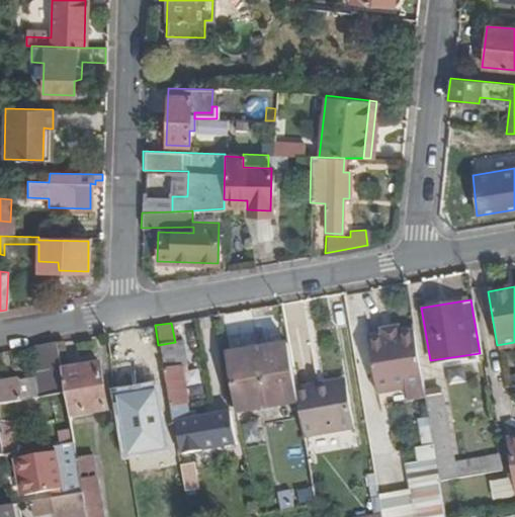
[(397,326),(379,329),(380,335),(398,332),(397,326)]
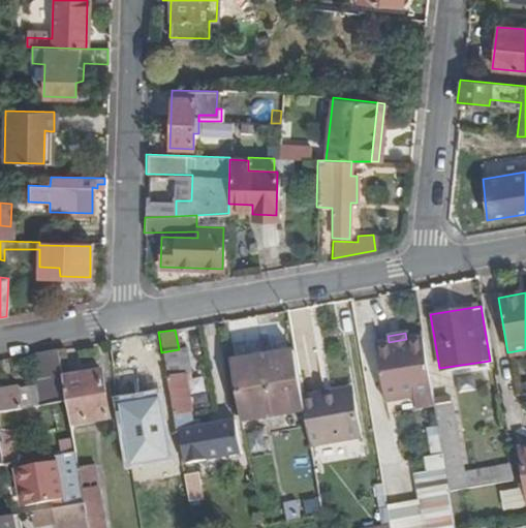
[(389,342),(374,344),(383,401),(412,396),(414,407),(432,404),(432,403),(421,337),(406,339),(389,342)]
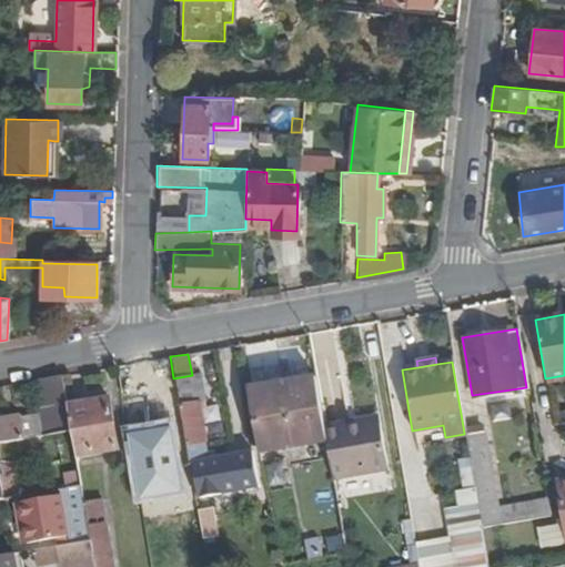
[(192,375),(173,378),(184,444),(203,441),(195,401),(202,400),(198,374),(192,375)]
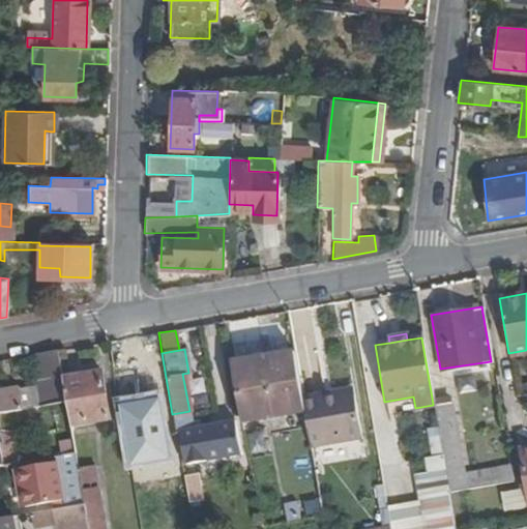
[(65,401),(57,350),(32,354),(42,405),(65,401)]
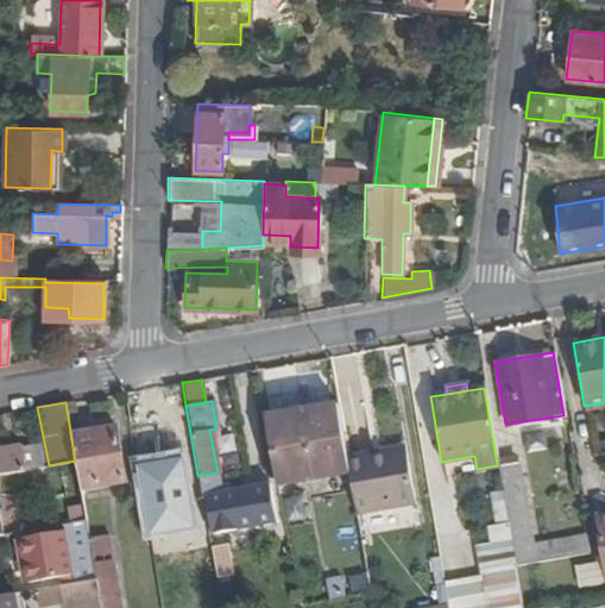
[(300,415),(264,421),(273,483),(347,470),(345,456),(335,402),(300,409),(300,415)]
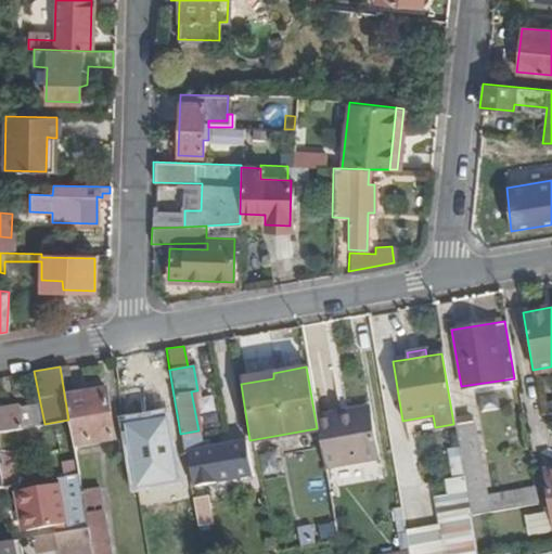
[(273,373),(240,378),(241,384),(273,378),(273,373)]
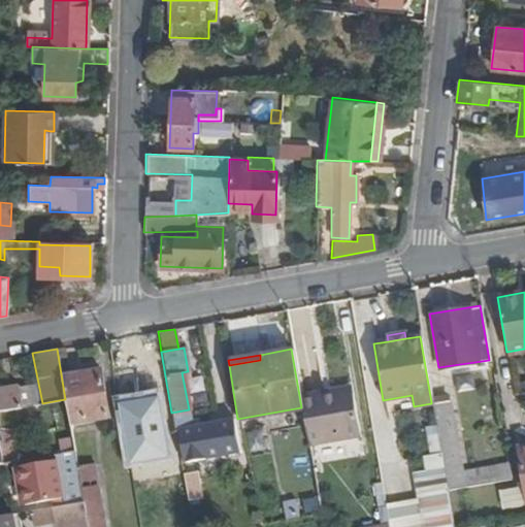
[(99,369),(89,371),(95,418),(107,416),(99,369)]
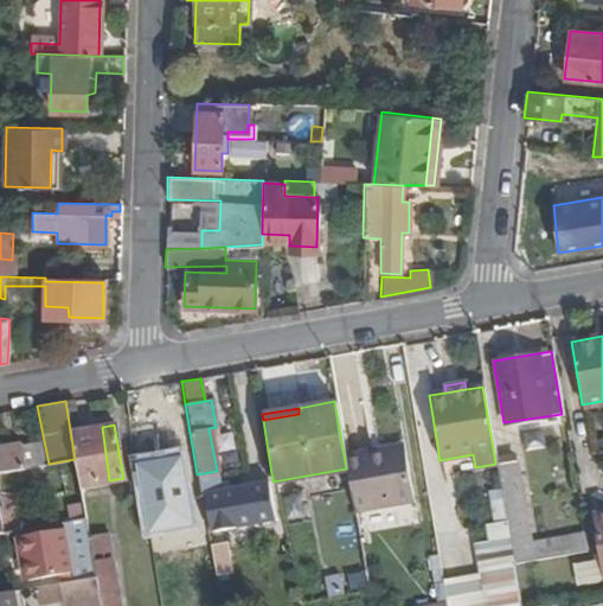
[(82,486),(109,480),(102,427),(72,433),(82,486)]
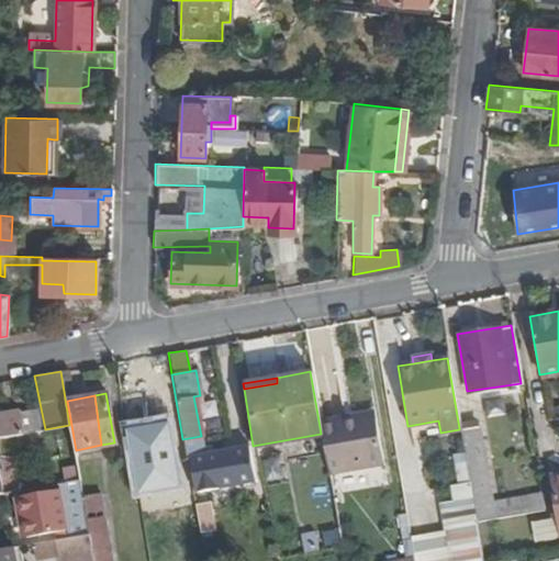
[(0,437),(21,434),(17,410),(0,413),(0,437)]
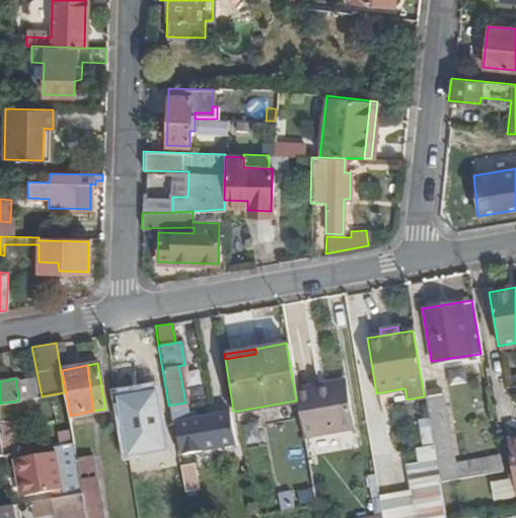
[(344,379),(316,384),(317,389),(345,384),(344,379)]
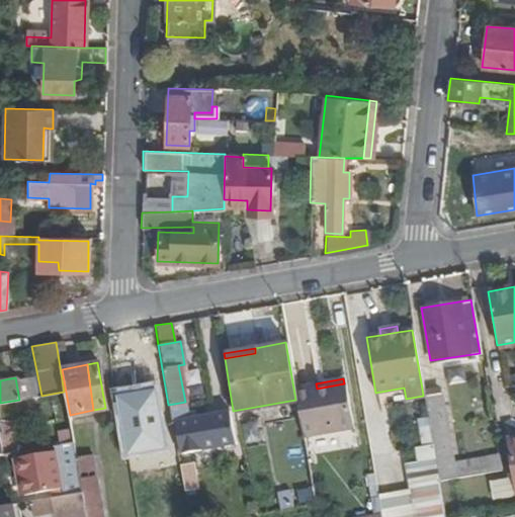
[(154,381),(110,390),(123,458),(166,449),(154,381)]
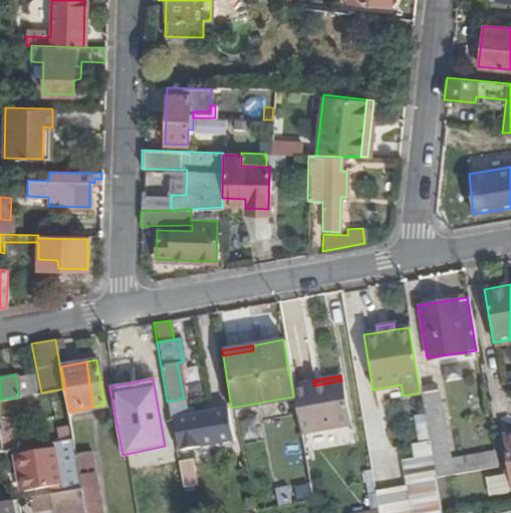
[(313,380),(291,385),(293,397),(299,432),(348,424),(341,380),(314,386),(313,380)]
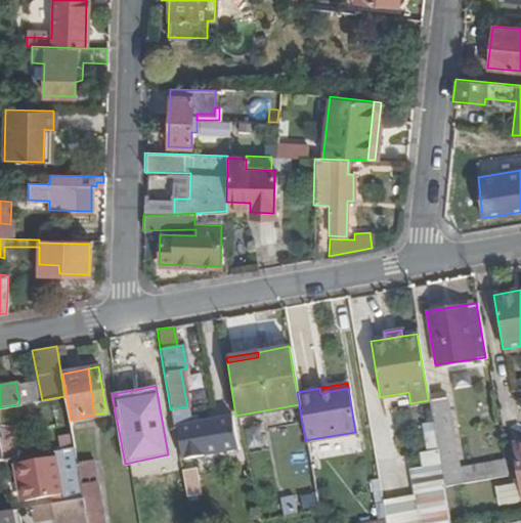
[(54,450),(74,447),(64,396),(42,400),(38,401),(41,421),(49,421),(54,450)]
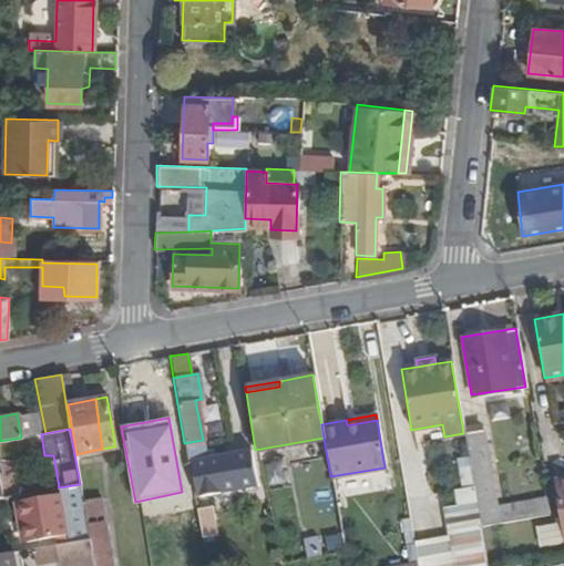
[(482,429),(463,432),(463,433),(469,464),(479,526),(498,523),(482,429)]
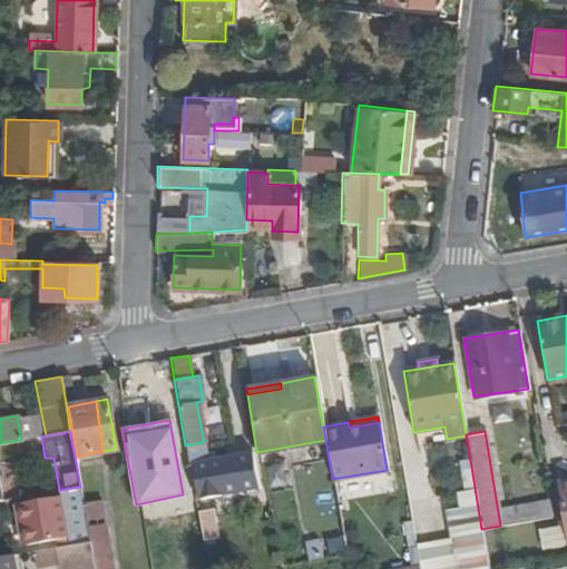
[(204,442),(185,445),(188,463),(191,463),(196,499),(261,486),(253,450),(207,460),(204,442)]
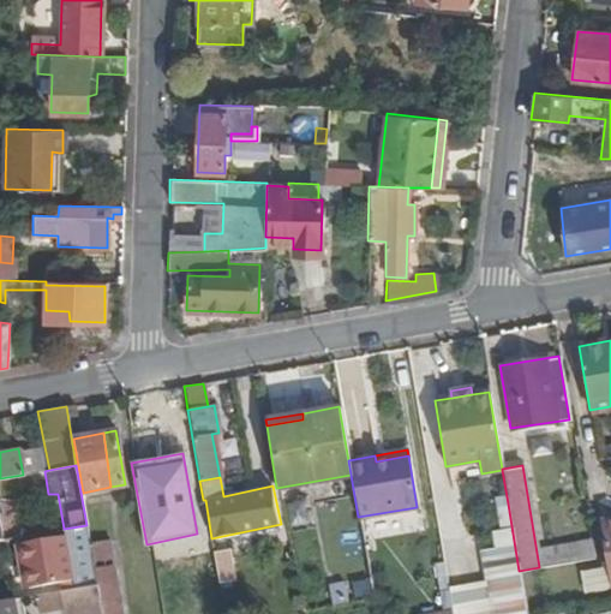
[(508,504),(492,506),(502,556),(479,561),(483,579),(445,586),(449,613),(526,613),(519,571),(508,504)]
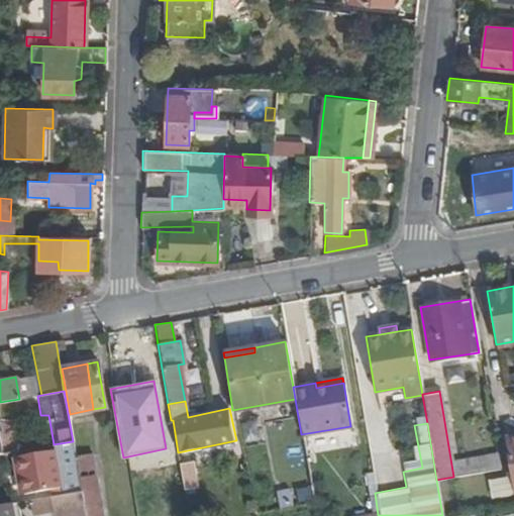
[(81,491),(75,455),(73,441),(54,444),(40,446),(41,453),(18,457),(24,494),(48,491),(47,488),(55,487),(56,495),(81,491)]
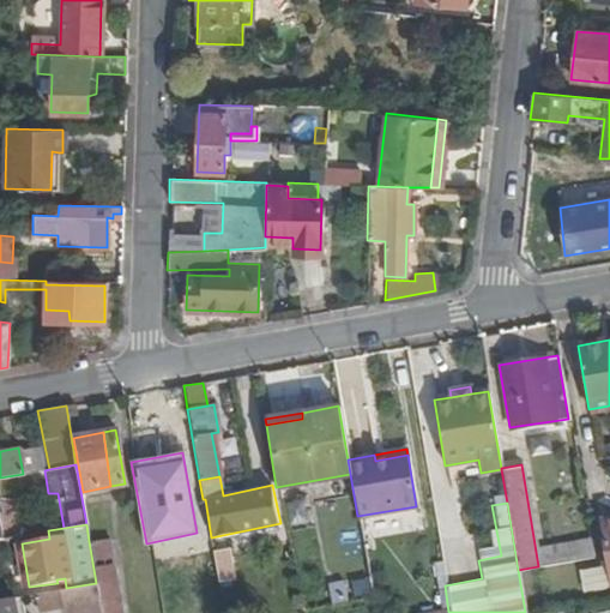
[(48,530),(20,535),(22,544),(49,539),(48,530)]
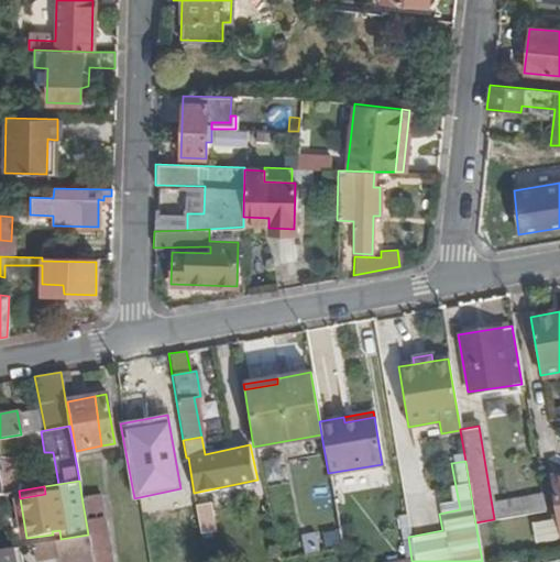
[(92,561),(110,561),(99,493),(81,496),(88,535),(92,561)]
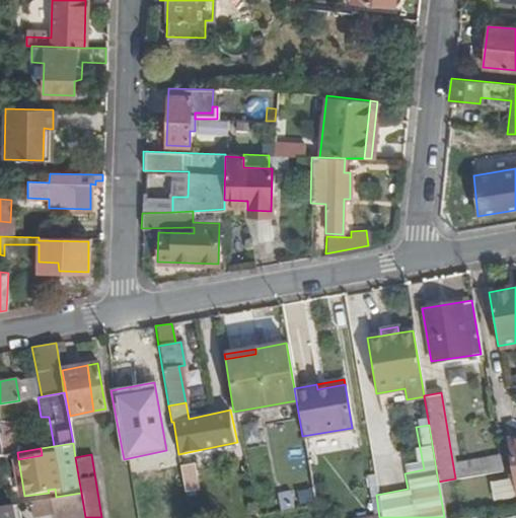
[(498,454),(477,458),(481,474),(501,470),(498,454)]
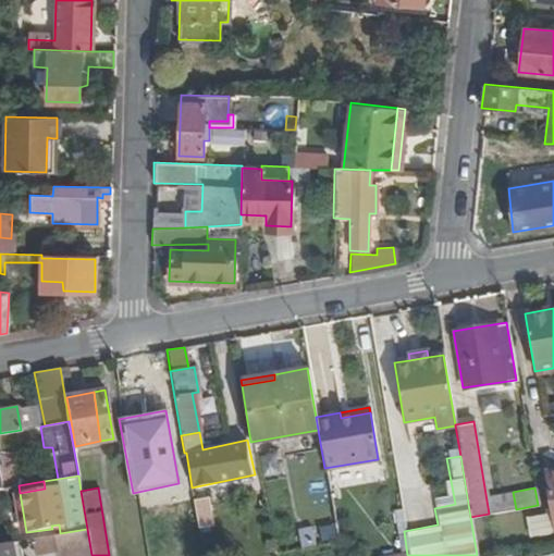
[(206,497),(192,499),(196,528),(211,524),(206,497)]
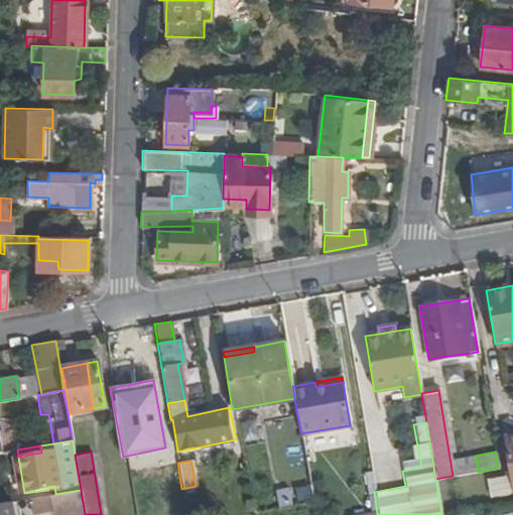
[(85,514),(81,490),(55,494),(29,498),(32,513),(72,507),(73,514),(85,514)]
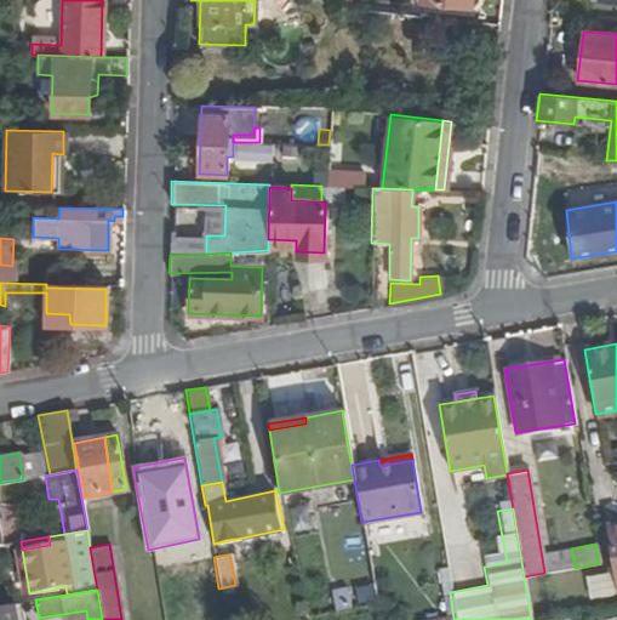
[(330,592),(333,609),(349,607),(346,590),(330,592)]
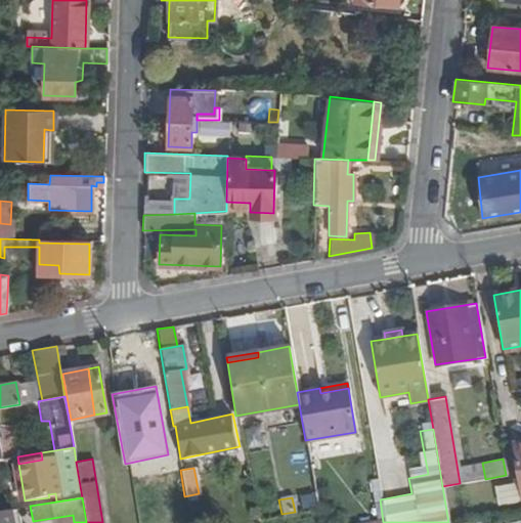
[(0,522),(11,522),(10,510),(0,512),(0,522)]
